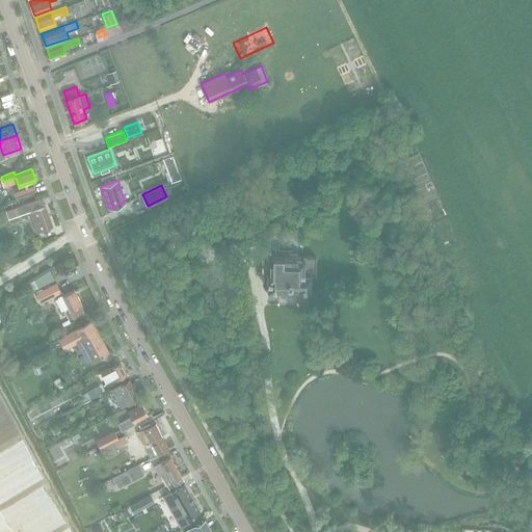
[(37,232),(53,227),(43,197),(6,211),(9,218),(29,211),(37,232)]
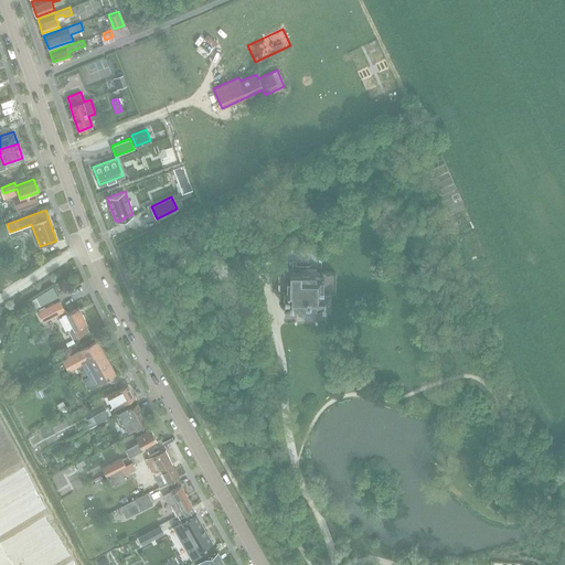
[(334,291),(336,272),(321,272),(321,273),(307,272),(307,266),(292,266),(292,268),(289,268),(289,272),(278,272),(277,281),(277,290),(284,290),(284,306),(286,306),(286,308),(288,310),(292,310),(295,308),(295,306),(297,306),(297,304),(316,304),(316,307),(318,307),(318,308),(320,310),(324,310),(327,308),(327,307),(329,307),(329,291),(334,291)]
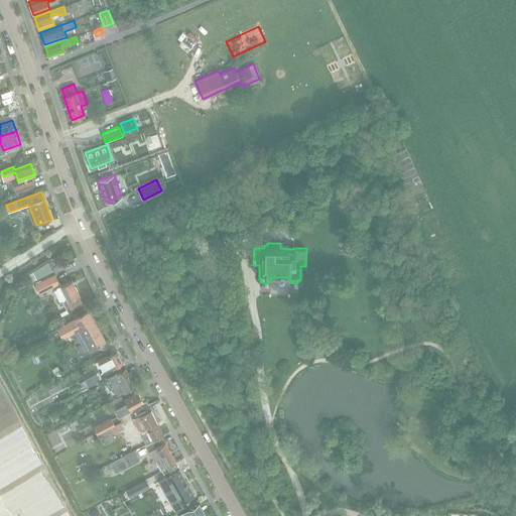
[(47,261),(52,270),(57,268),(52,258),(47,261)]
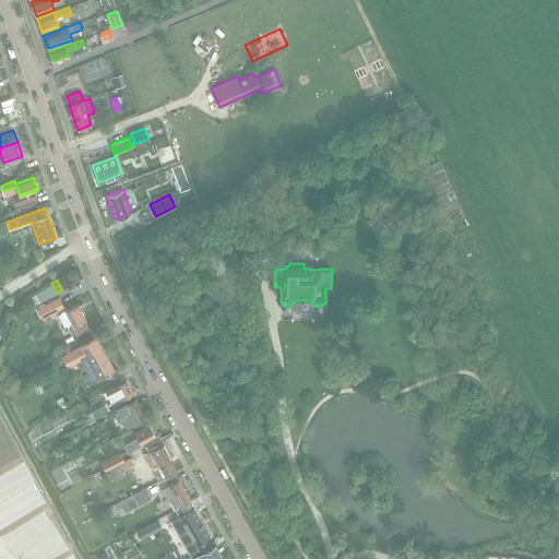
[(44,318),(64,307),(60,297),(38,308),(44,318)]
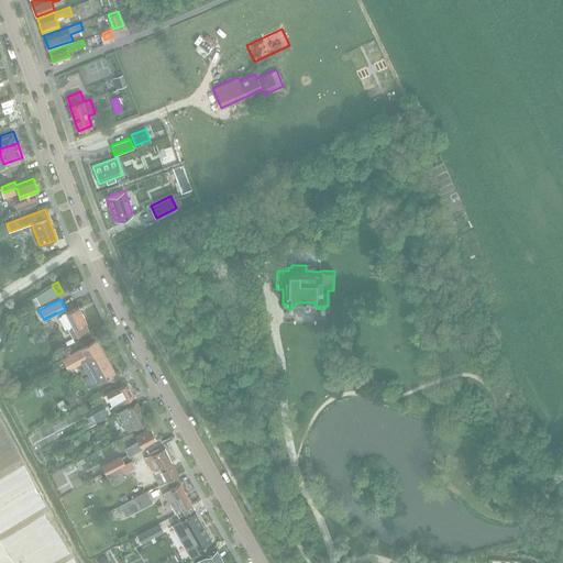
[(80,324),(87,321),(79,305),(67,311),(67,312),(62,315),(74,338),(85,332),(80,324)]
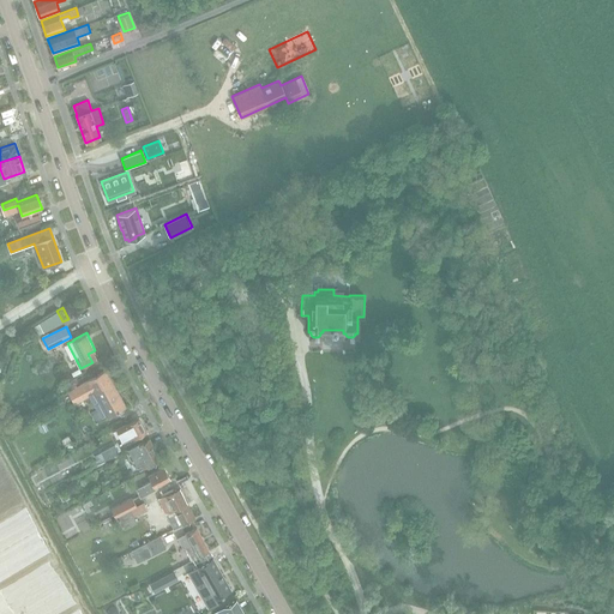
[(106,371),(68,391),(74,404),(89,396),(97,409),(90,413),(96,422),(125,407),(106,371)]
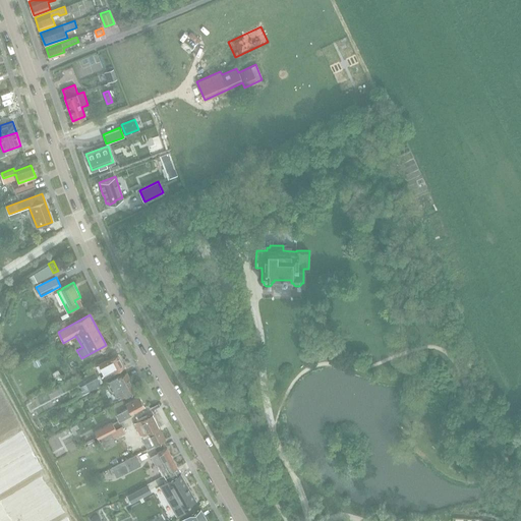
[(118,353),(105,360),(99,363),(105,374),(111,371),(112,372),(124,365),(118,353)]
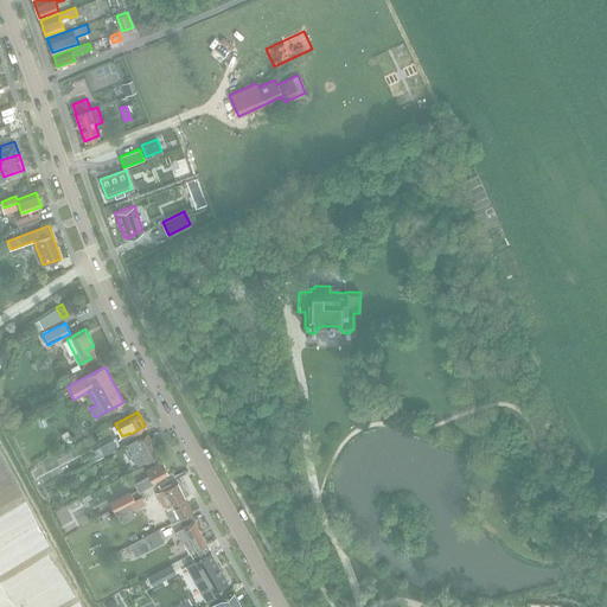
[(142,464),(159,454),(147,433),(127,443),(134,458),(139,457),(142,464)]
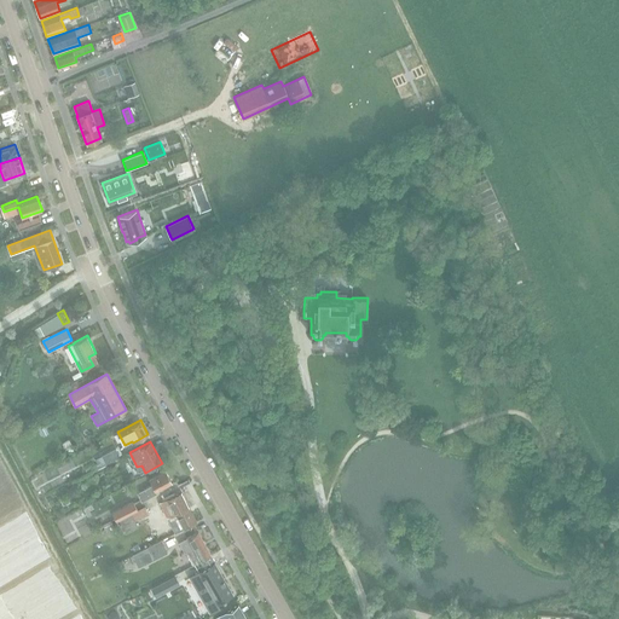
[(105,463),(119,456),(115,449),(102,456),(105,463)]
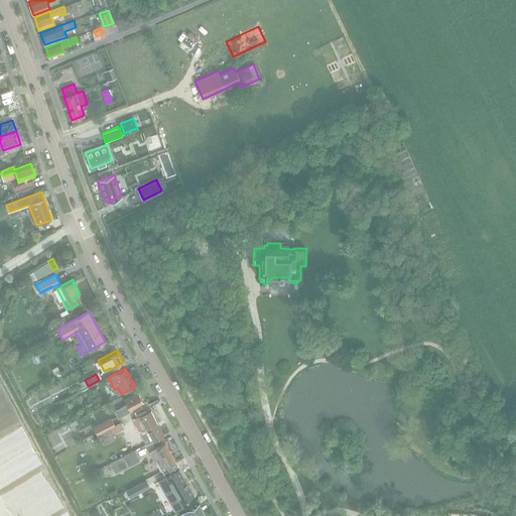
[(138,392),(124,399),(127,404),(114,411),(118,417),(131,411),(130,409),(143,402),(138,392)]
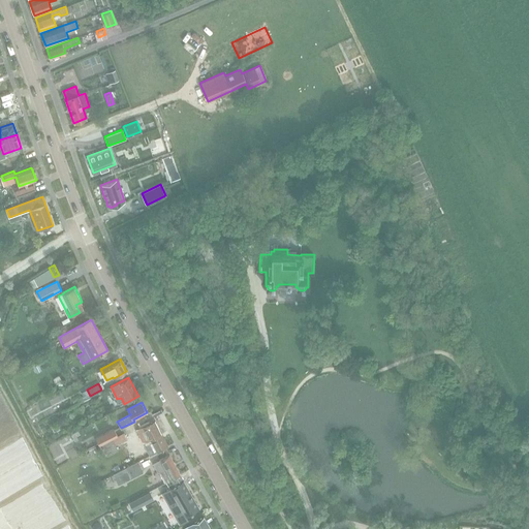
[(161,434),(154,421),(138,430),(144,441),(143,442),(150,456),(158,452),(168,446),(161,434)]
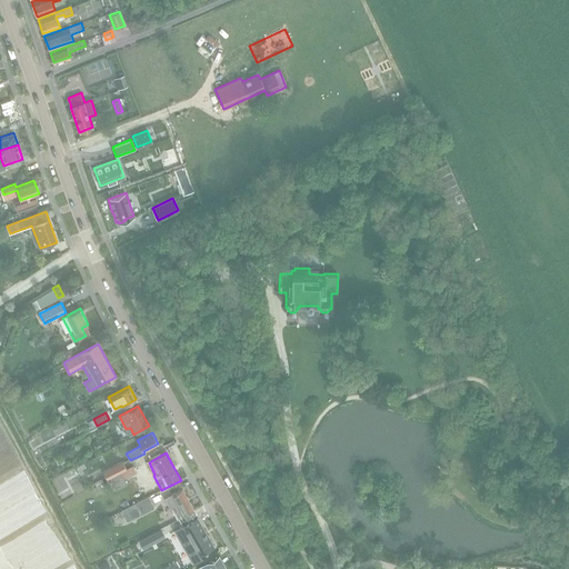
[(106,478),(126,468),(122,461),(102,471),(106,478)]
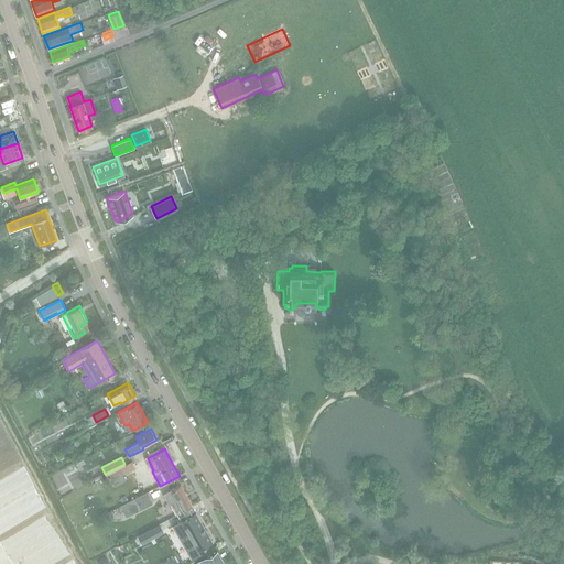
[(127,480),(123,474),(134,467),(131,462),(120,468),(117,469),(108,474),(115,487),(127,480)]
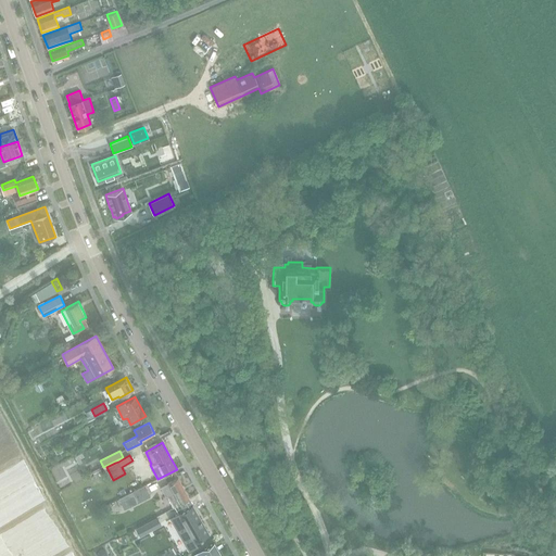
[(174,508),(189,500),(178,478),(161,487),(166,496),(167,495),(174,508)]
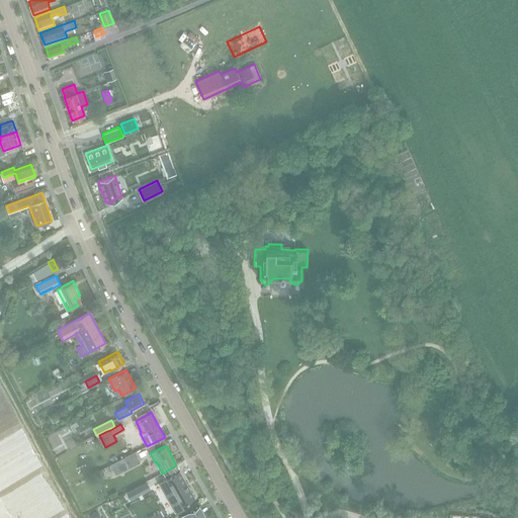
[(115,475),(140,462),(135,452),(124,457),(110,464),(115,475)]
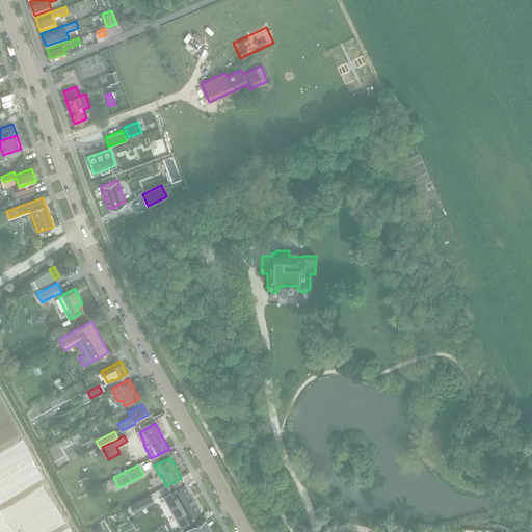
[(185,485),(165,497),(182,527),(188,523),(186,520),(191,516),(200,511),(185,485)]
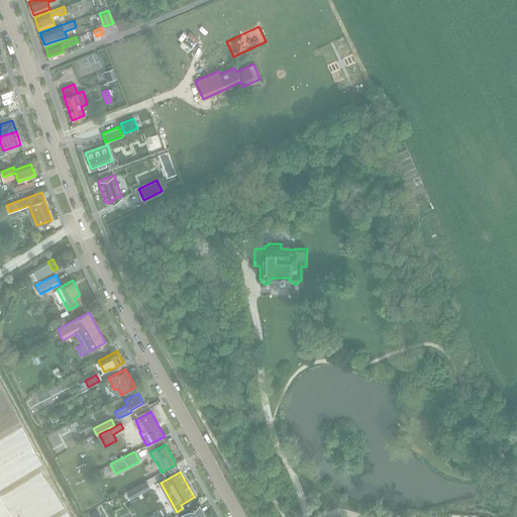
[(150,488),(146,480),(133,487),(137,495),(150,488)]
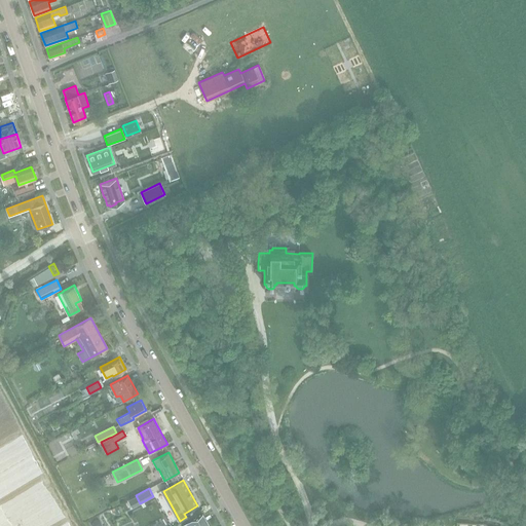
[(209,525),(202,514),(182,525),(209,525)]
